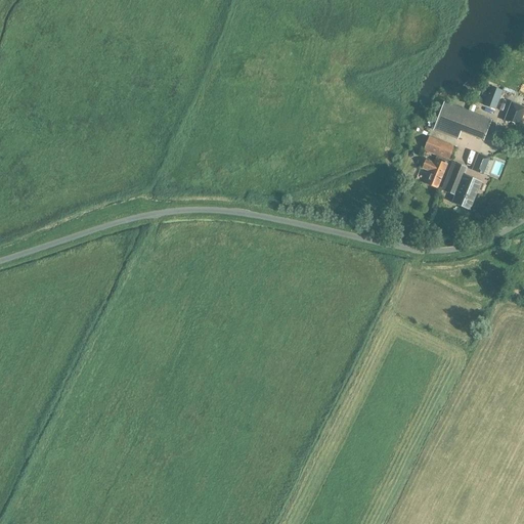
[(491,88),(485,105),(495,108),(501,92),(491,88)]
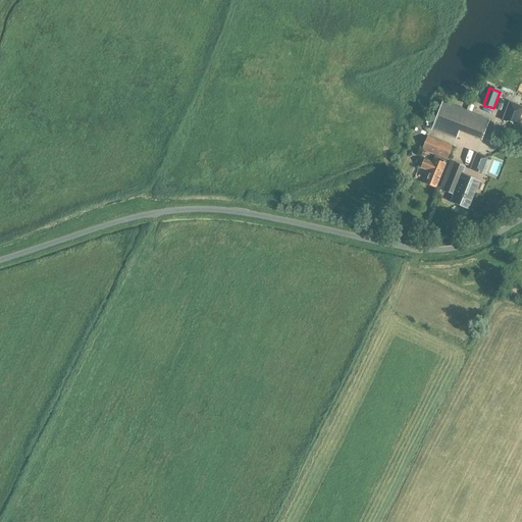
[(437,116),(431,131),(456,140),(459,133),(481,142),(489,119),(442,102),(440,108),(436,107),(433,114),(437,116)]
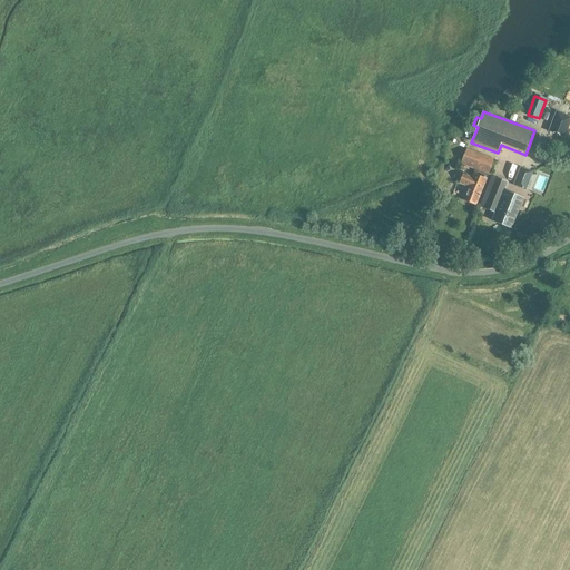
[(569,118),(556,112),(548,133),(564,139),(569,124),(569,118)]
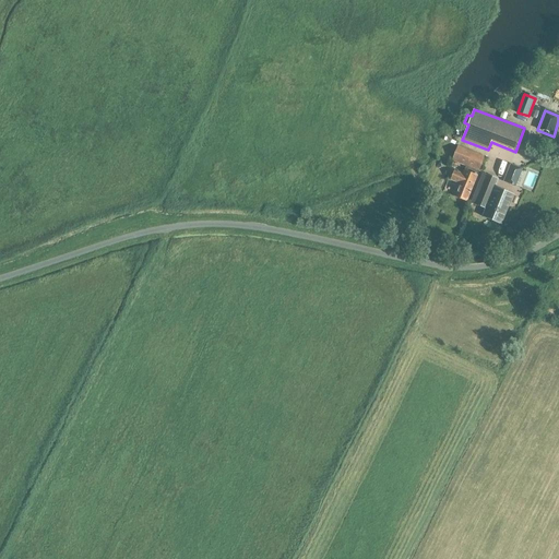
[(478,170),(484,157),(456,146),(451,161),(478,170)]
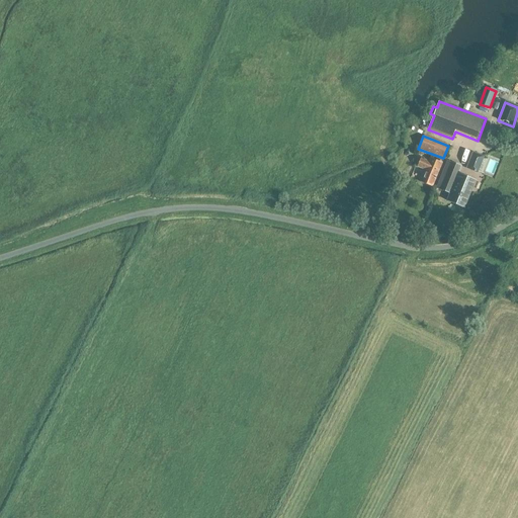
[(468,164),(481,168),(485,157),(479,154),(472,152),(468,164)]
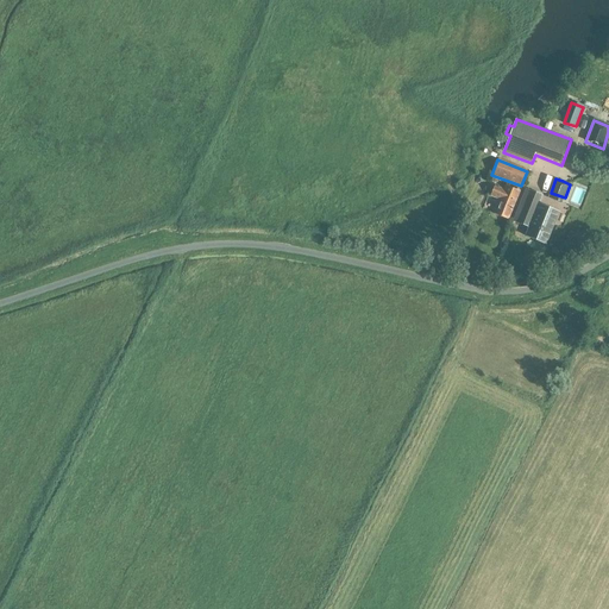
[(504,190),(495,186),(490,198),(500,201),(494,214),(509,220),(521,193),(506,187),(504,190)]
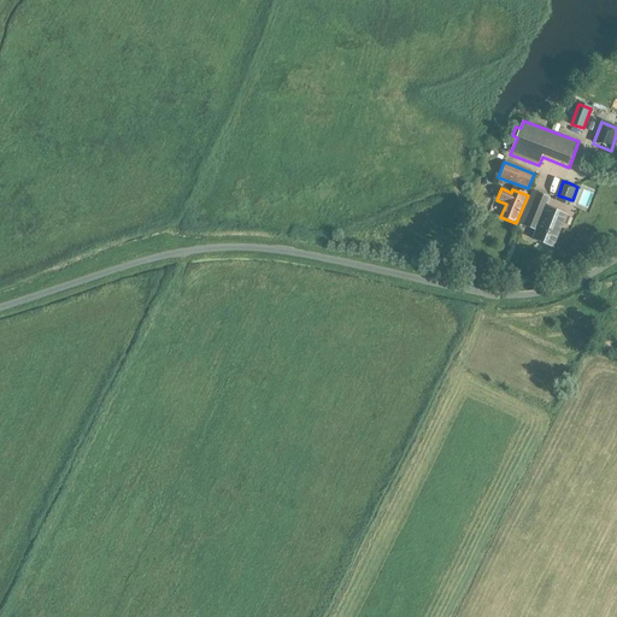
[(536,230),(533,241),(553,250),(566,216),(546,207),(550,198),(533,191),(519,223),(536,230)]
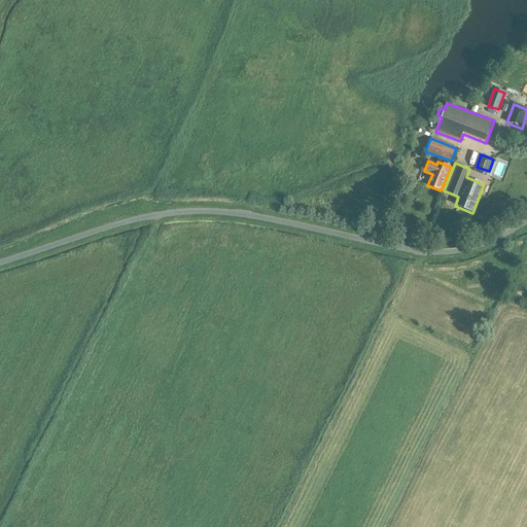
[(490,208),(489,210),(490,211),(494,213),(500,215),(501,214),(503,208),(504,205),(501,203),(496,201),(493,200),(492,202),(490,208)]
